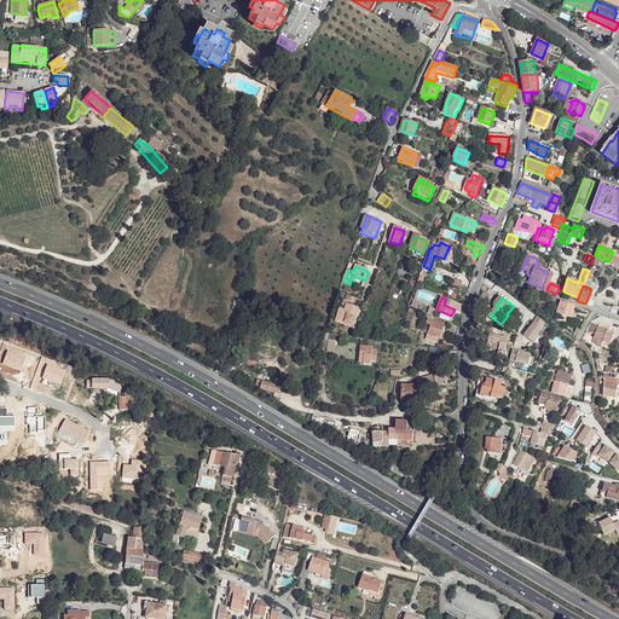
[(461,306),(446,299),(444,305),(455,310),(458,311),(461,306)]
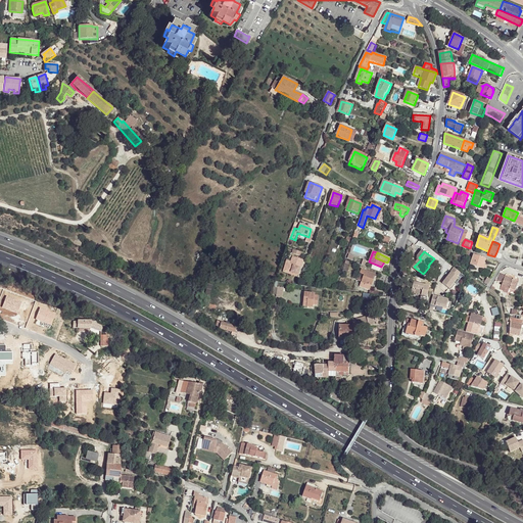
[(484,264),(485,258),(480,256),(473,254),(470,263),(472,264),(481,267),(482,264),(484,264)]
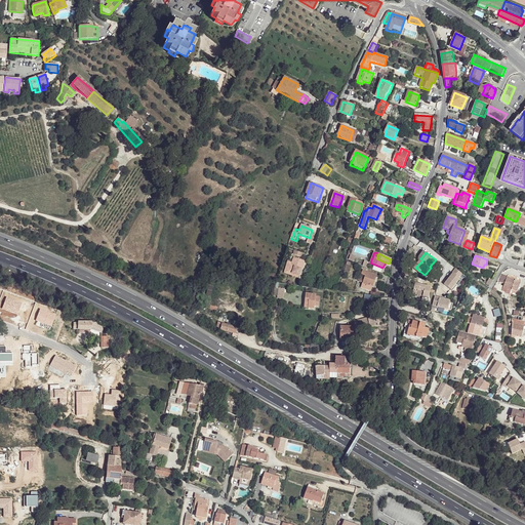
[(293,268),(296,259),(294,258),(292,264),(289,263),(287,269),(288,270),(289,266),(293,268)]
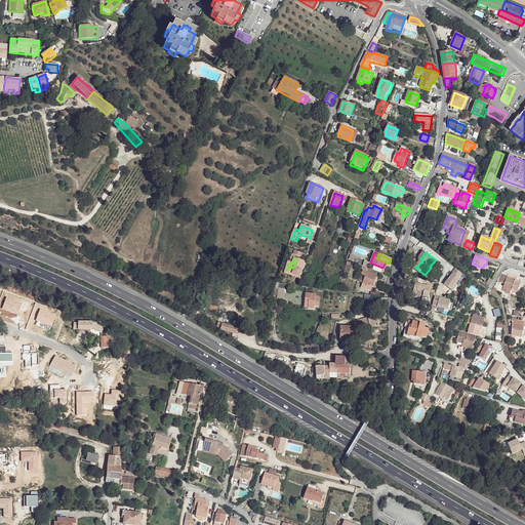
[(304,269),(306,263),(296,259),(293,268),(289,266),(288,270),(287,269),(285,274),(292,276),(293,275),(299,277),(303,269),(304,269)]
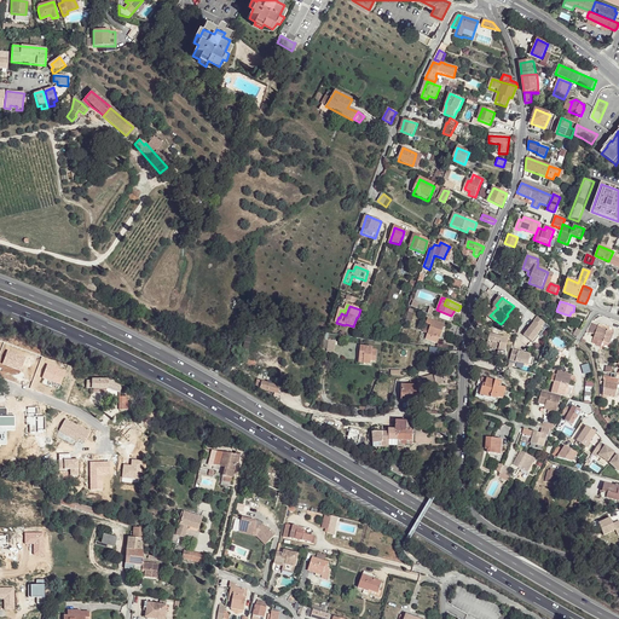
[(445,325),(431,319),(424,331),(428,333),(426,337),(438,343),(445,325)]
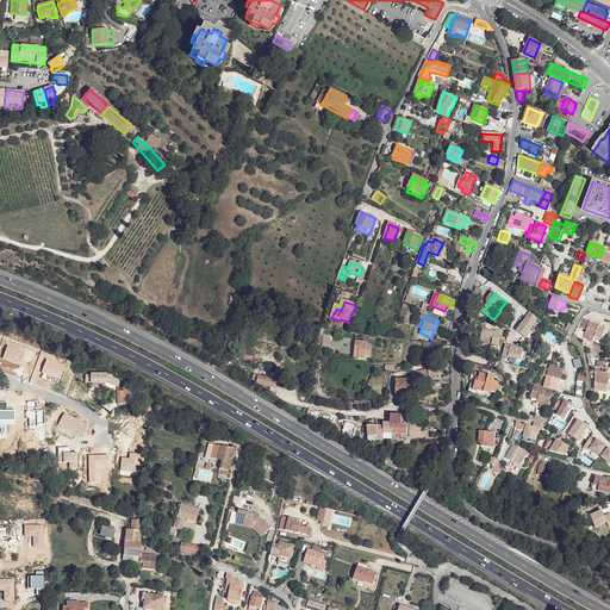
[(537,319),(530,315),(527,318),(526,318),(522,324),(523,325),(517,332),(527,340),(531,334),(530,332),(535,327),(534,324),(537,319)]
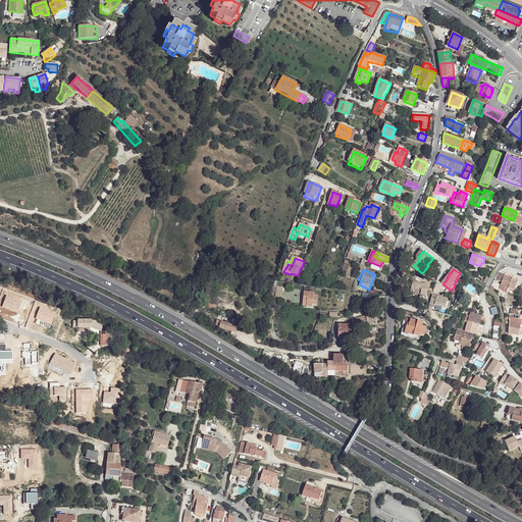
[(518,280),(505,276),(502,282),(501,286),(514,292),(518,280)]
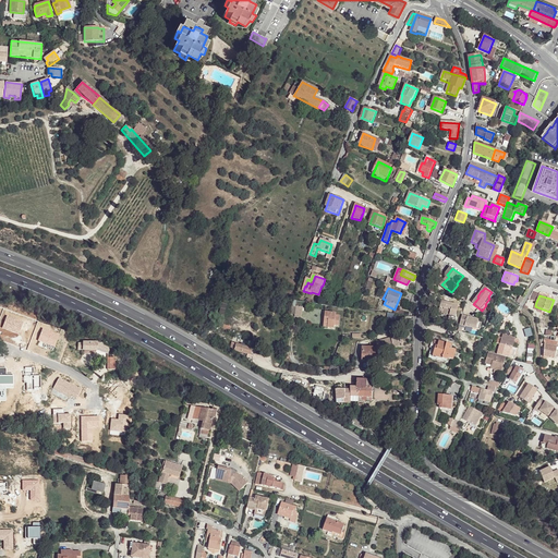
[(460,306),(444,301),(441,306),(453,310),(451,316),(450,318),(456,319),(460,306)]
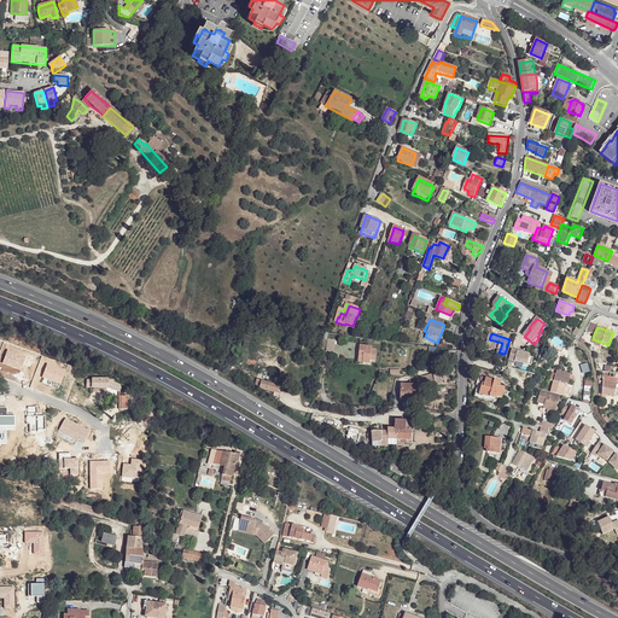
[(502,343),(489,339),(488,342),(493,344),(491,347),(500,350),(502,343)]
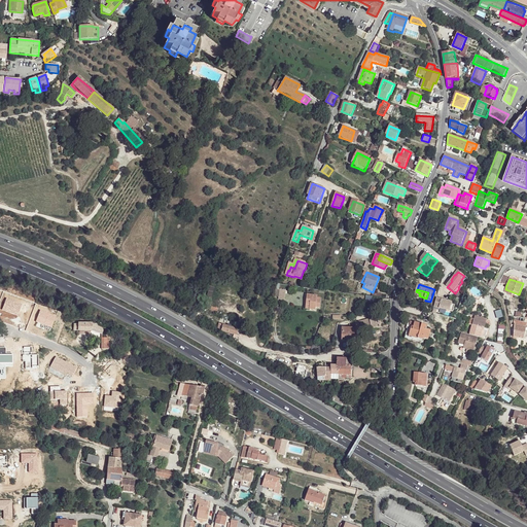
[(320,294),(311,293),(310,304),(313,304),(313,308),(319,308),(319,305),(323,306),(323,299),(320,299),(320,294)]
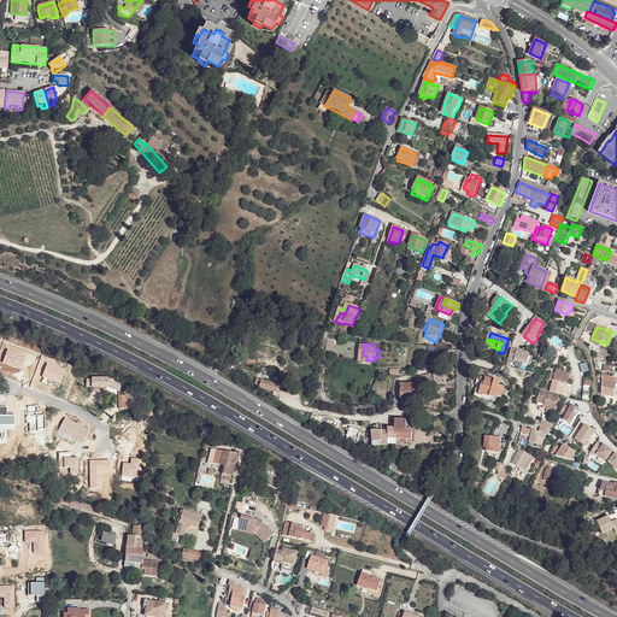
[(27,356),(9,348),(3,363),(21,370),(27,356)]
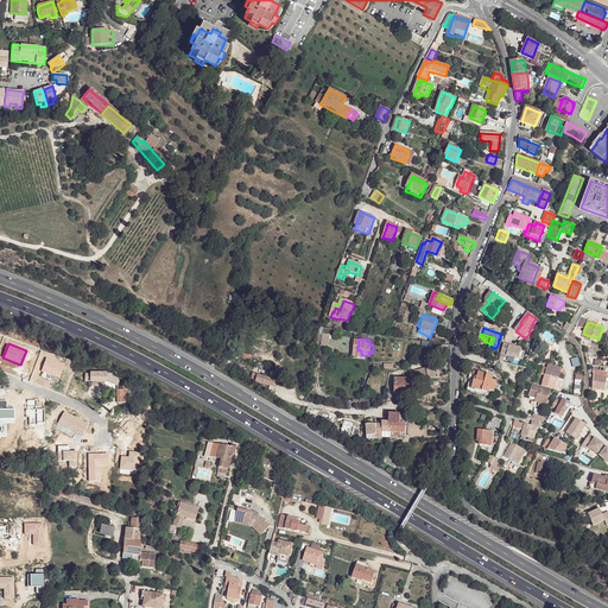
[(520,349),(502,343),(500,353),(501,354),(517,359),(519,350),(520,349)]
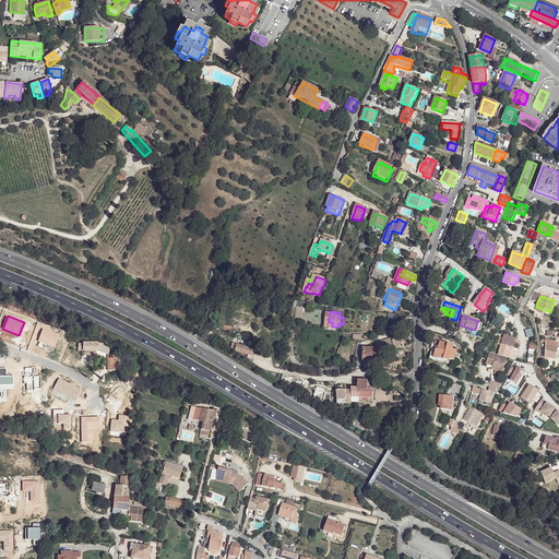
[(60,334),(43,329),(38,341),(56,347),(60,334)]
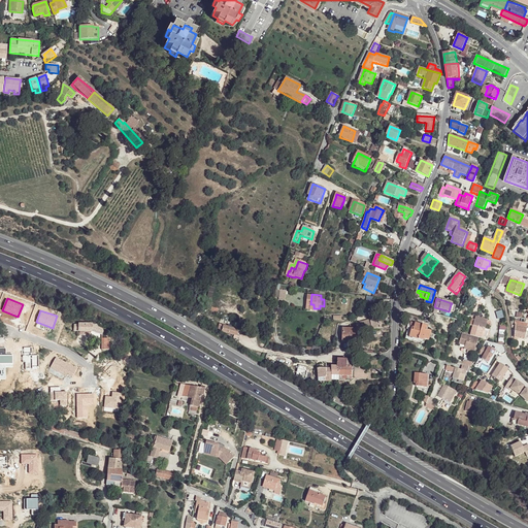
[(375,312),(370,314),(370,321),(363,322),(357,323),(357,324),(357,327),(357,329),(359,329),(372,330),(377,330),(376,321),(375,312)]
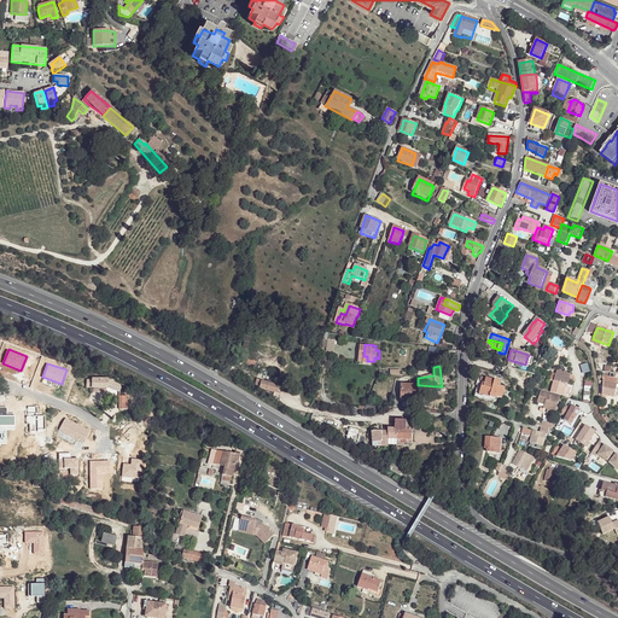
[(570,380),(555,377),(554,380),(553,383),(552,392),(569,397),(571,389),(567,388),(570,380)]
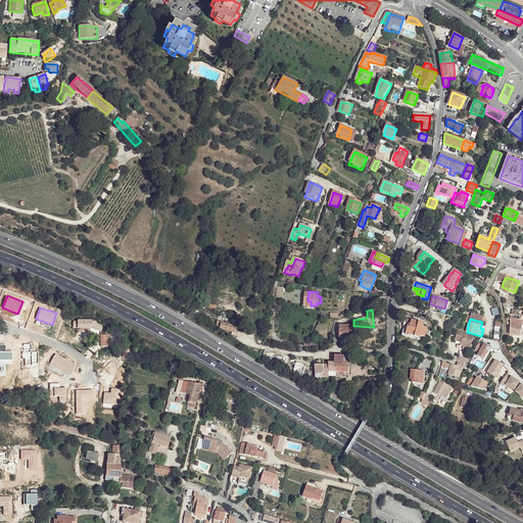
[(423,339),(424,337),(428,338),(431,329),(426,328),(427,325),(415,321),(411,320),(410,325),(412,326),(414,326),(413,329),(411,328),(411,329),(409,335),(423,339)]
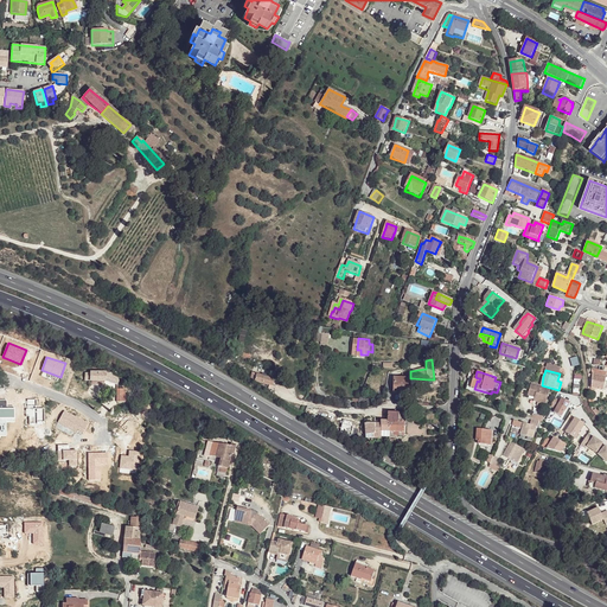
[(275,379),(253,374),(250,378),(254,381),(268,385),(273,387),(275,379)]
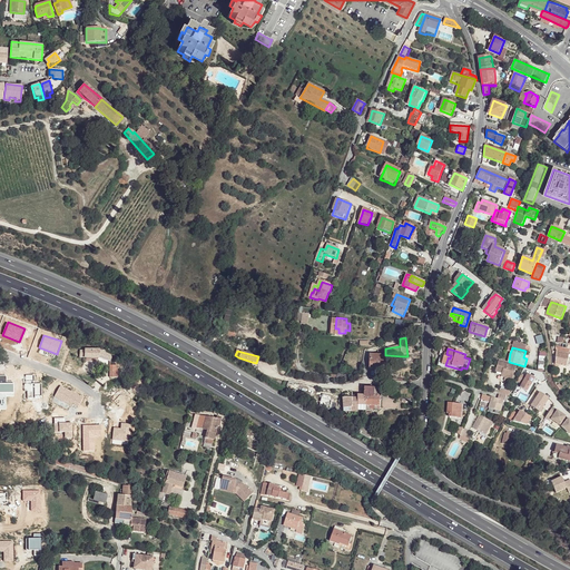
[(562,352),(557,351),(556,364),(567,366),(569,354),(562,352)]
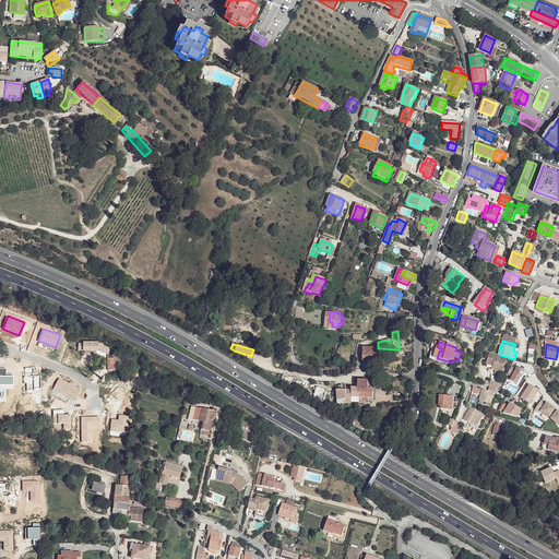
[(378,348),(364,347),(363,361),(379,363),(380,348),(378,348)]
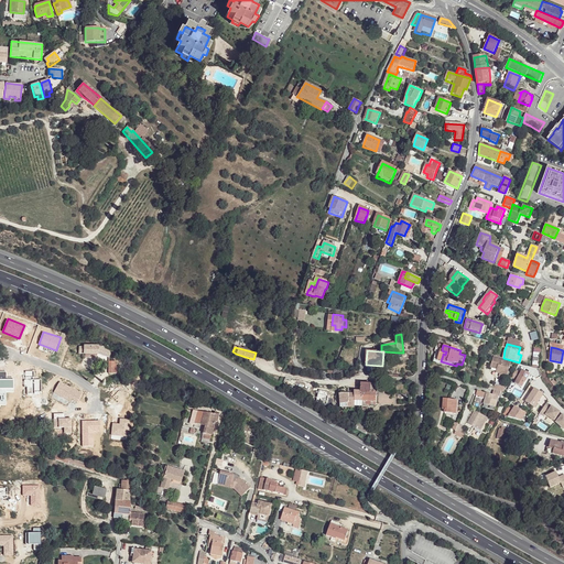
[(511,361),(494,357),(491,368),(501,370),(500,375),(507,376),(511,361)]
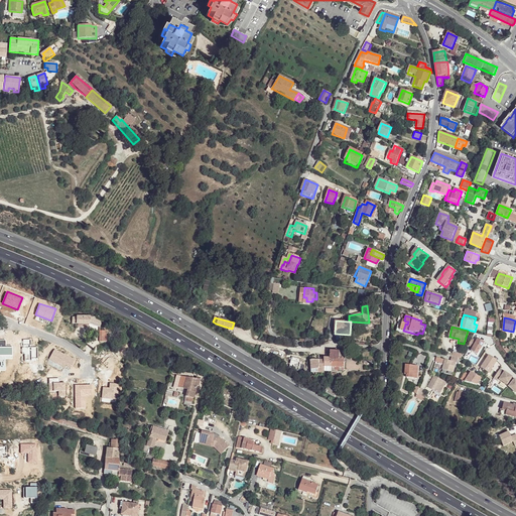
[(31,339),(23,340),(23,347),(21,347),(21,355),(23,355),(24,361),(38,361),(37,348),(31,348),(31,339)]
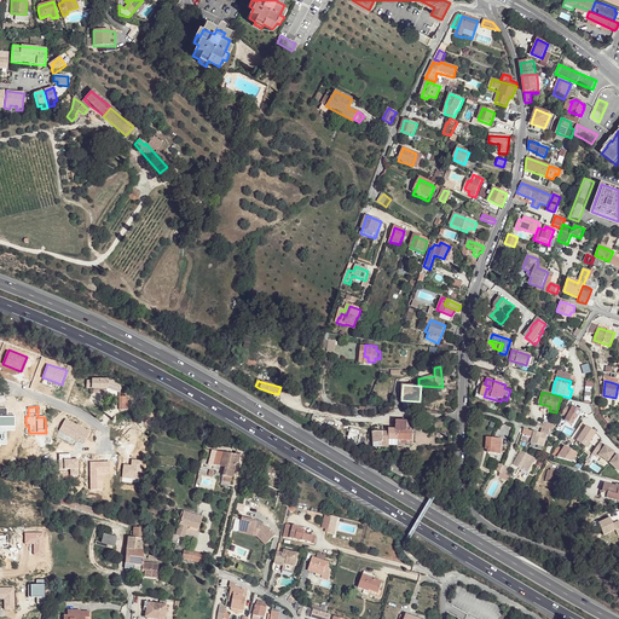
[(577,417),(580,410),(573,406),(572,409),(566,406),(562,414),(567,417),(566,420),(573,424),(577,417)]
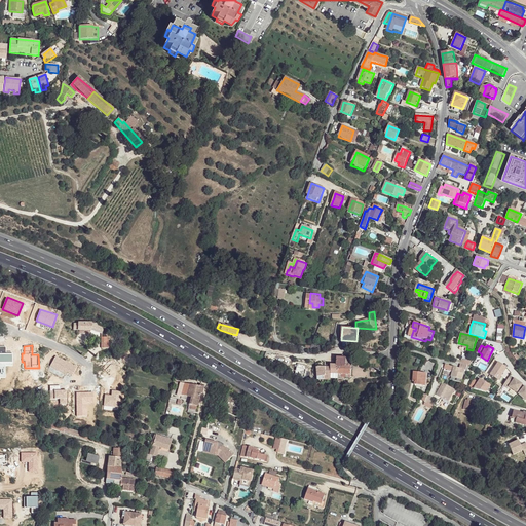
[(6,346),(0,346),(0,377),(6,378),(6,367),(13,367),(13,352),(6,352),(6,346)]
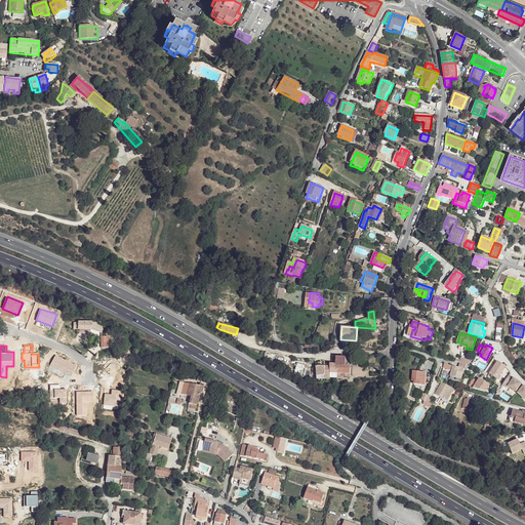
[(77,366),(56,355),(49,367),(67,376),(69,373),(72,374),(77,366)]
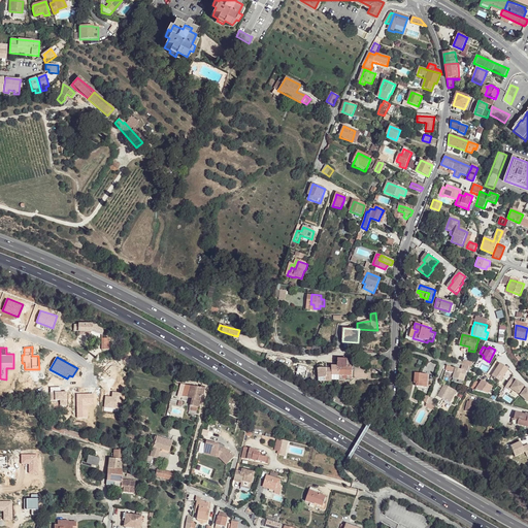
[(347,360),(337,360),(338,365),(337,367),(337,376),(338,376),(352,376),(352,368),(347,368),(347,362),(347,360)]
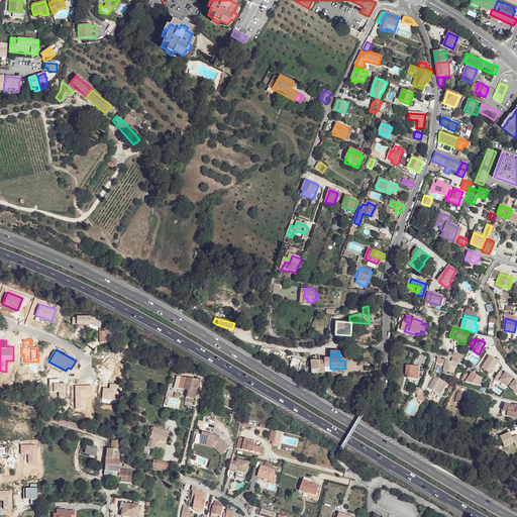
[(498,362),(490,356),(482,369),(489,374),(498,362)]
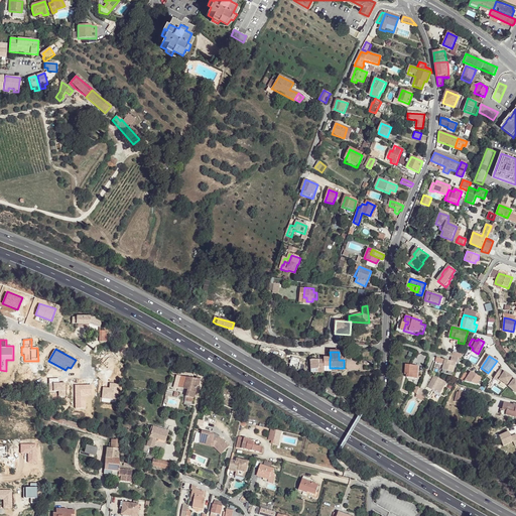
[(321,361),(319,361),(313,361),(312,363),(312,372),(325,373),(326,370),(326,368),(326,361),(321,361)]
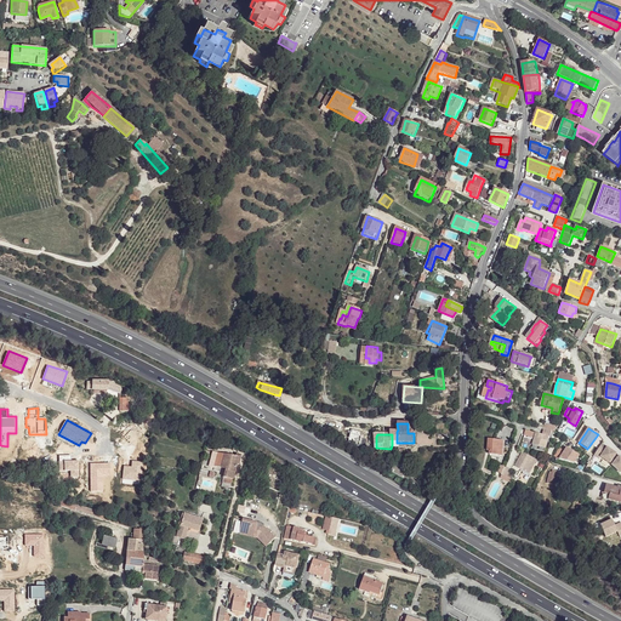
[(542,436),(536,434),(533,446),(546,450),(550,438),(542,436)]
